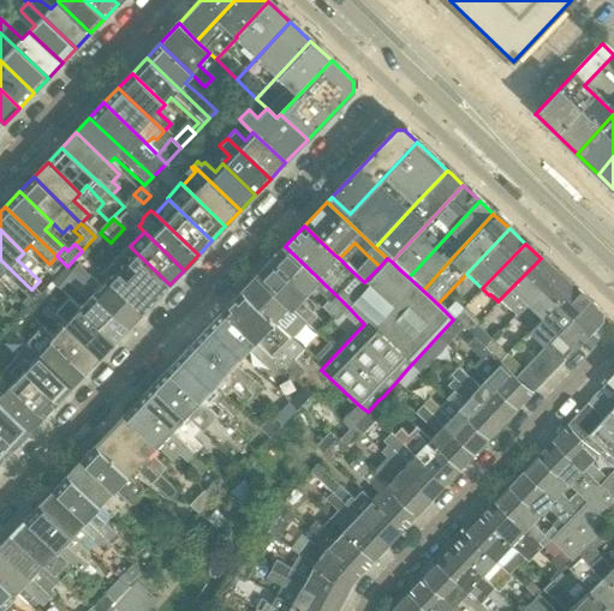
[(170,285),(137,253),(130,246),(129,245),(100,275),(106,281),(111,286),(112,285),(142,315),(170,285)]
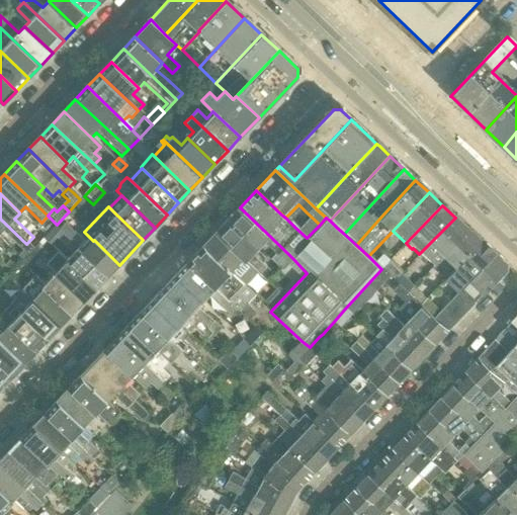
[(276,268),(281,273),(294,260),(289,255),(261,228),(240,207),(228,221),(256,249),(257,250),(263,243),(276,254),(269,261),(276,268)]
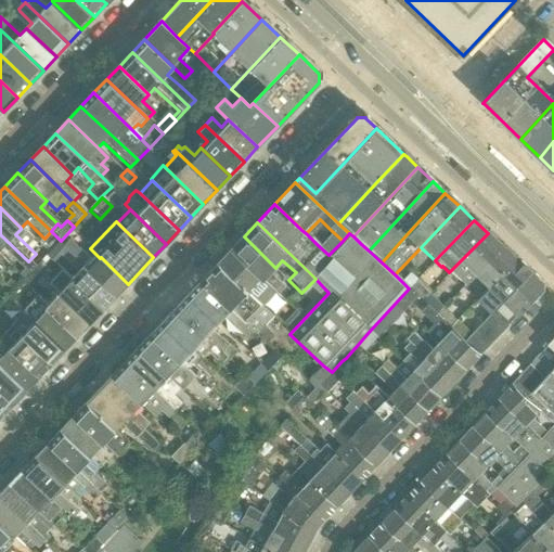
[(72,229),(61,241),(59,242),(65,248),(71,243),(77,235),(72,229)]
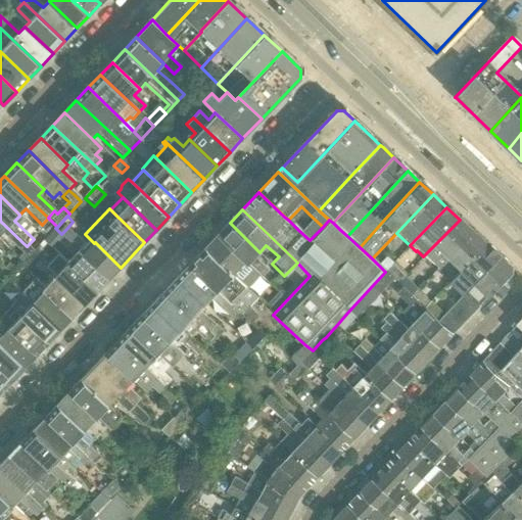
[(423,256),(436,269),(472,231),(460,220),(423,256)]
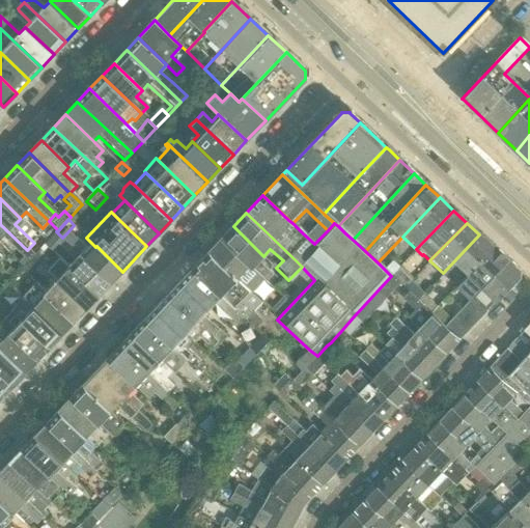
[(28,261),(32,257),(34,256),(27,250),(0,224),(0,239),(2,238),(10,246),(10,245),(25,258),(28,261)]
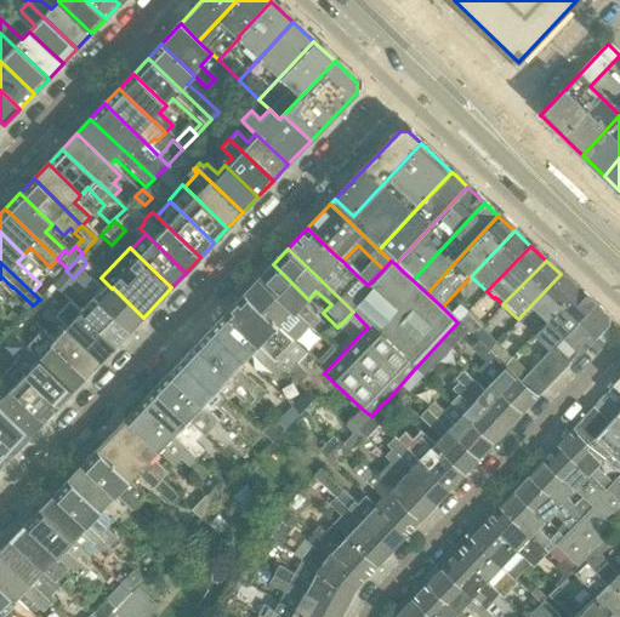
[(273,264),(259,280),(318,338),(326,330),(318,323),(301,306),(307,298),(273,264)]
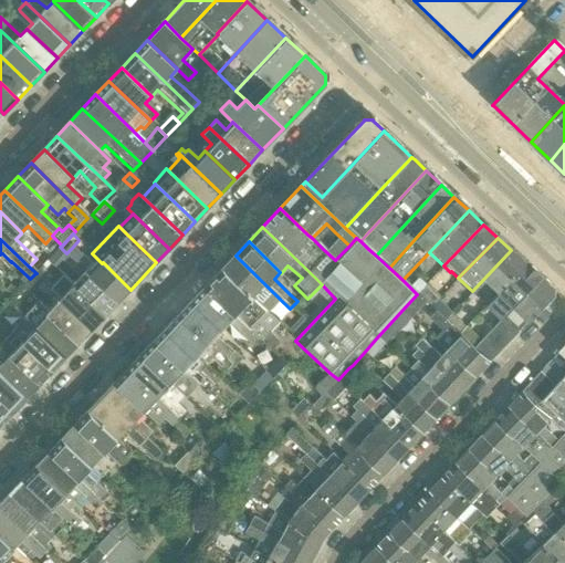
[(60,247),(48,260),(51,263),(55,268),(62,261),(67,254),(66,253),(60,247)]
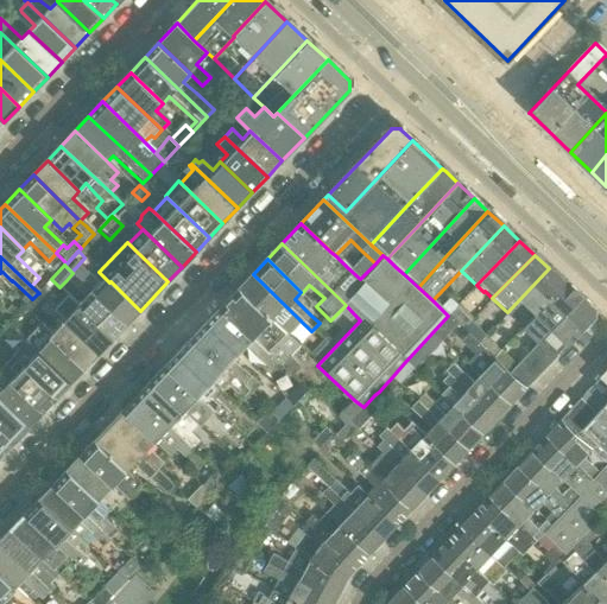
[(140,311),(111,281),(109,283),(105,278),(97,286),(87,275),(82,269),(77,266),(71,272),(73,273),(76,277),(126,325),(140,311)]
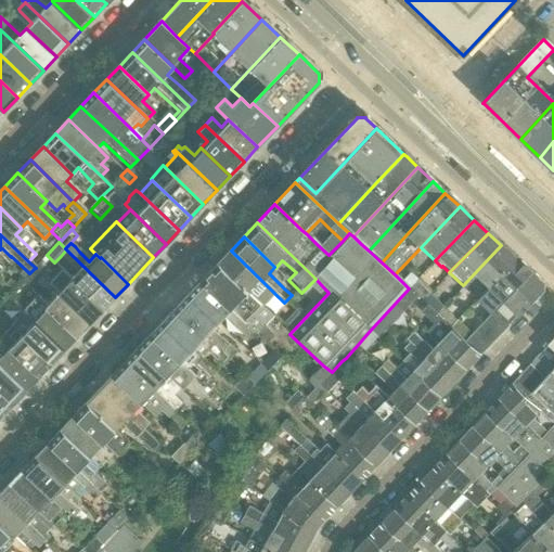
[(471,295),(476,300),(515,258),(501,245),(463,285),(464,287),(463,289),(471,295)]
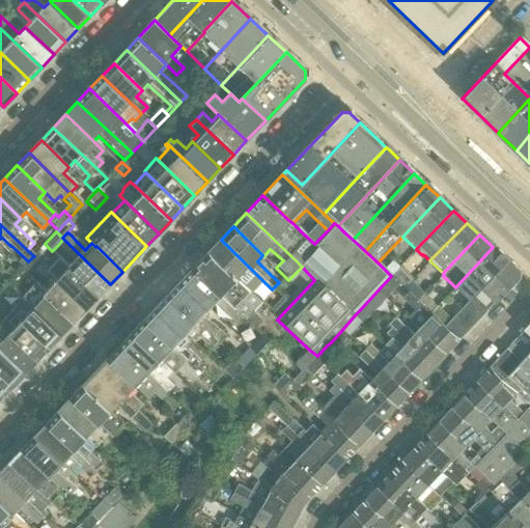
[(75,261),(68,268),(99,296),(110,284),(66,242),(63,239),(58,245),(60,247),(62,249),(75,261)]
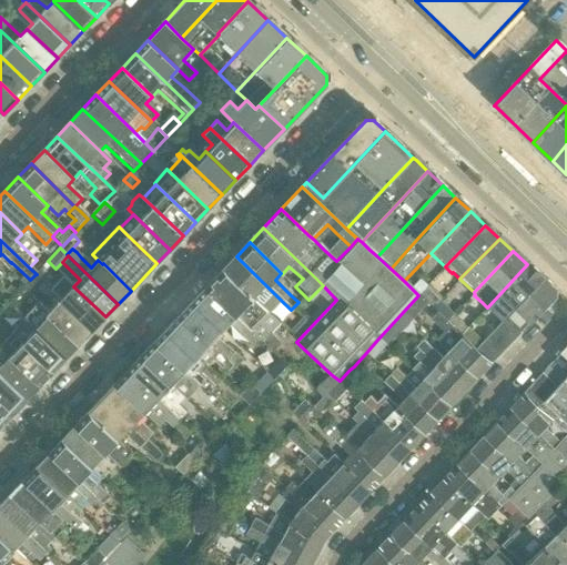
[(223,271),(255,302),(261,295),(277,310),(285,316),(291,310),(236,256),(223,271)]
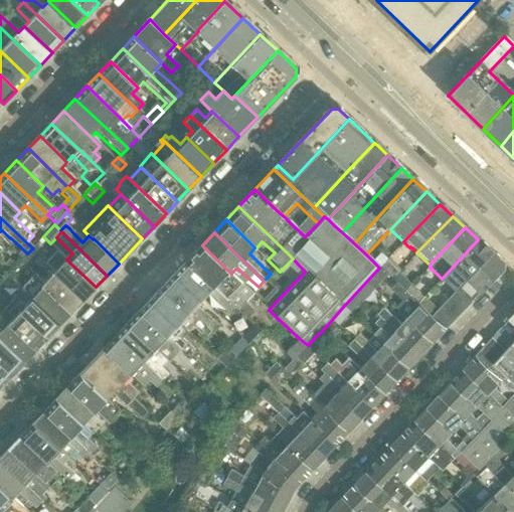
[(46,239),(43,236),(37,243),(40,246),(46,239)]
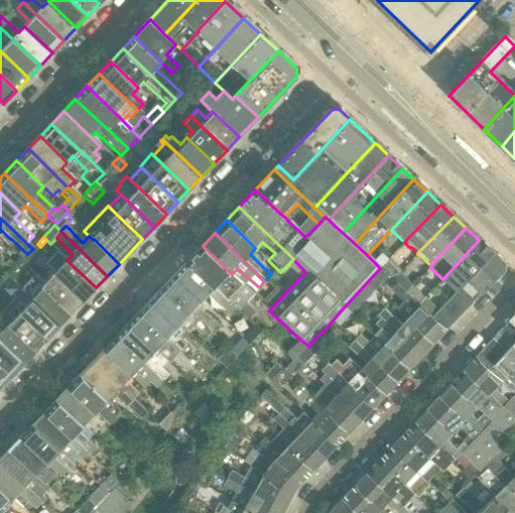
[(451,287),(456,291),(457,290),(467,280),(492,253),(479,240),(442,279),(451,287)]
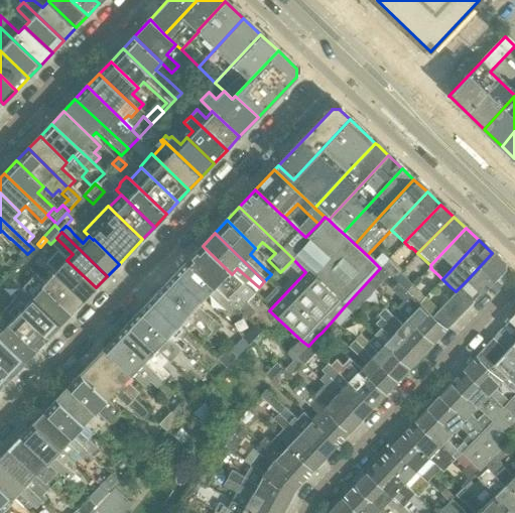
[(31,250),(36,256),(43,249),(40,247),(37,244),(33,249),(31,250)]
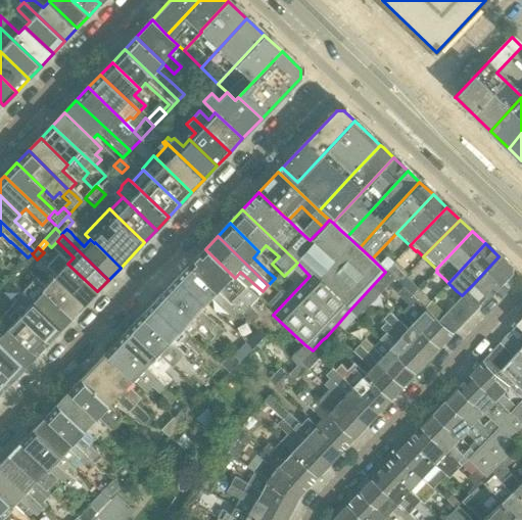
[(245,288),(235,278),(205,249),(190,266),(240,314),(240,315),(249,325),(256,319),(248,310),(257,300),(249,293),(244,289),(245,288)]
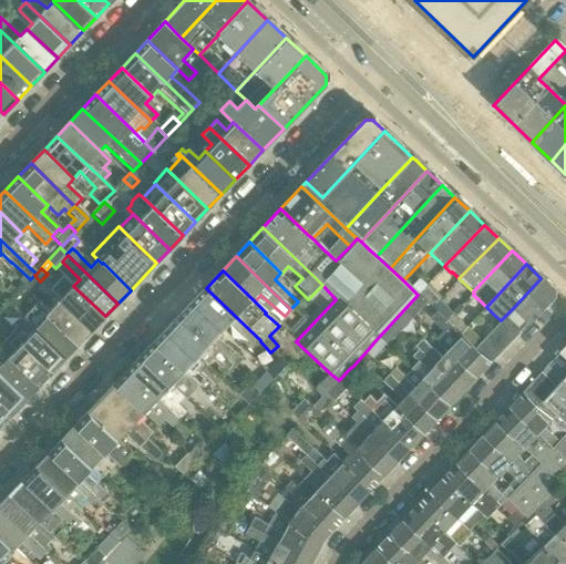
[(49,316),(79,345),(91,331),(49,290),(40,282),(34,275),(30,279),(31,280),(24,286),(23,287),(21,289),(28,296),(31,298),(38,291),(54,309),(49,316)]
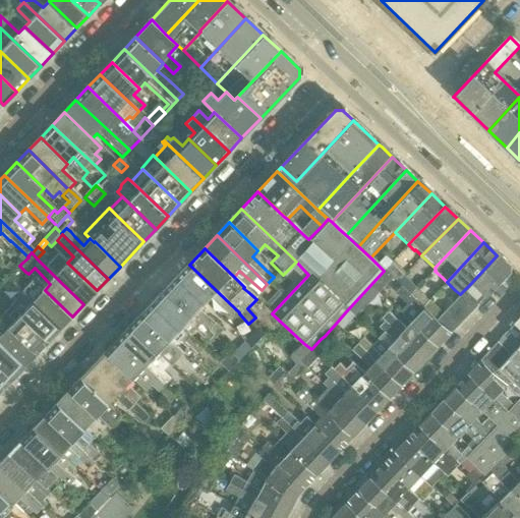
[(45,267),(83,304),(97,290),(67,263),(58,252),(45,267)]
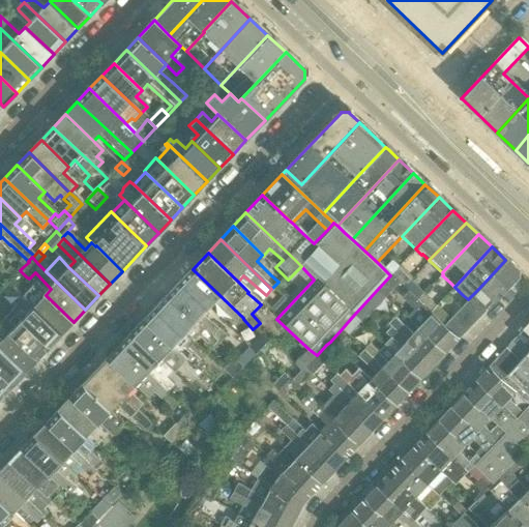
[(29,262),(28,261),(25,258),(18,264),(22,268),(23,267),(29,262)]
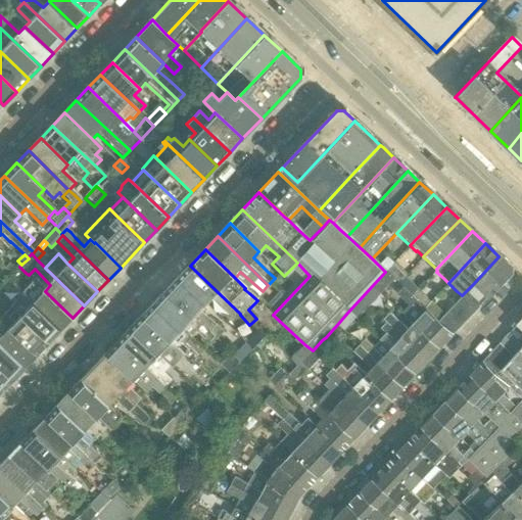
[(443,316),(437,322),(452,335),(511,273),(510,268),(499,256),(473,284),(463,294),(462,295),(443,316)]
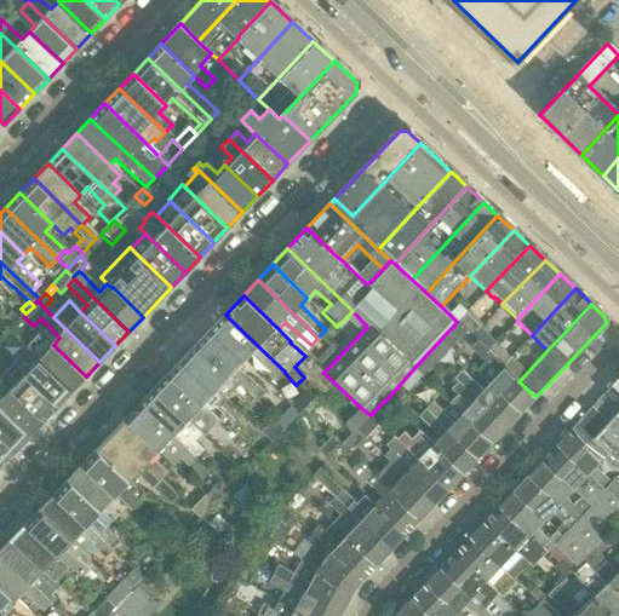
[(457,322),(460,317),(464,315),(465,314),(459,308),(451,316),(457,322)]
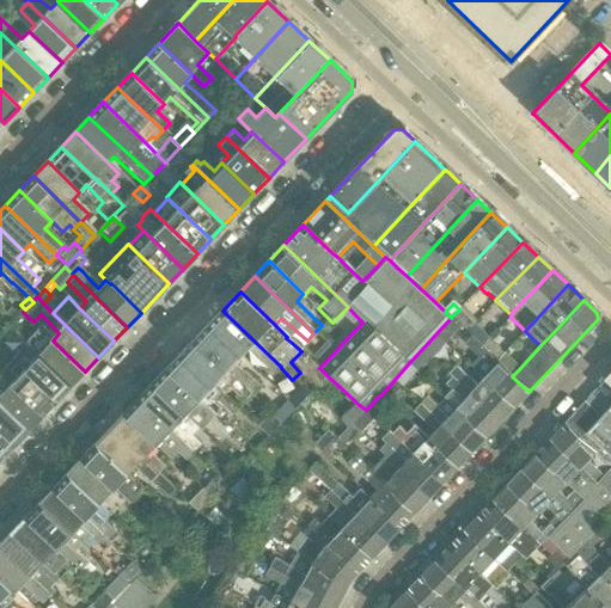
[(12,323),(17,317),(11,311),(5,317),(12,323)]
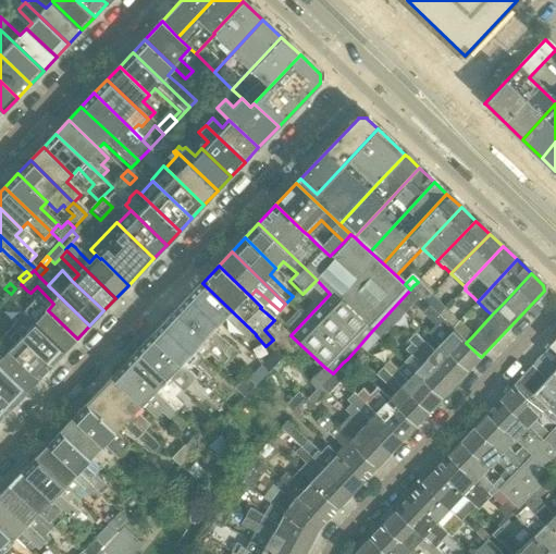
[(248,342),(256,335),(256,334),(202,283),(189,296),(219,323),(224,318),(248,342)]
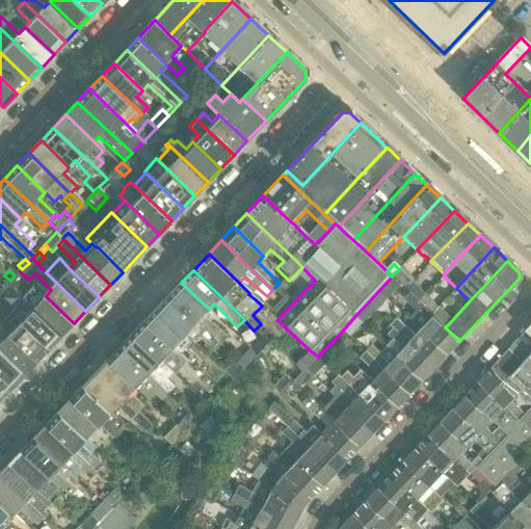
[(392,276),(399,283),(404,289),(410,282),(398,270),(395,272),(392,276)]
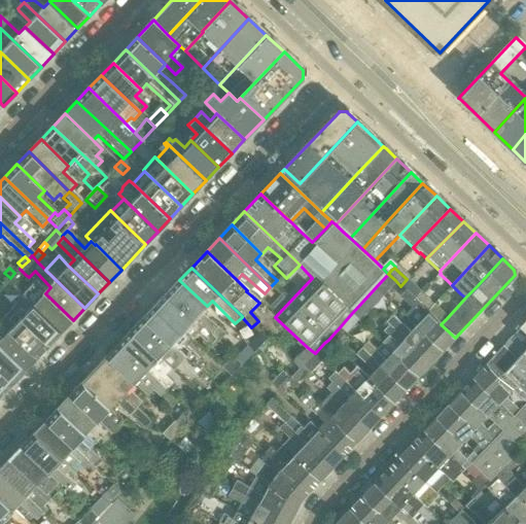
[(388,274),(375,288),(382,295),(395,280),(388,274)]
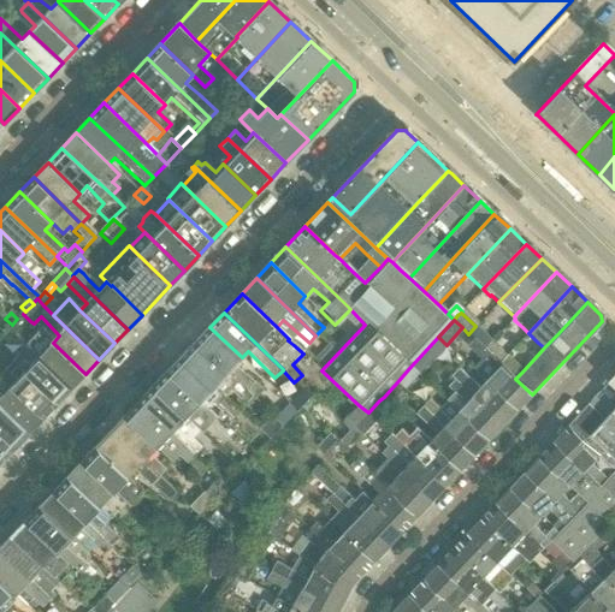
[(195,342),(247,391),(254,384),(246,376),(234,366),(242,357),(210,327),(195,342)]
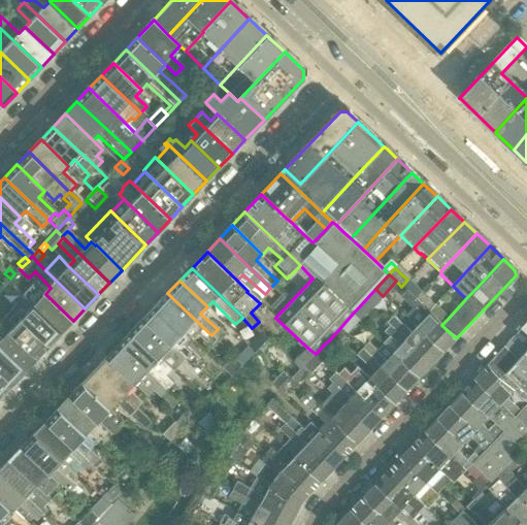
[(9,309),(11,310),(50,347),(61,334),(24,298),(12,287),(7,283),(1,289),(15,303),(9,309)]
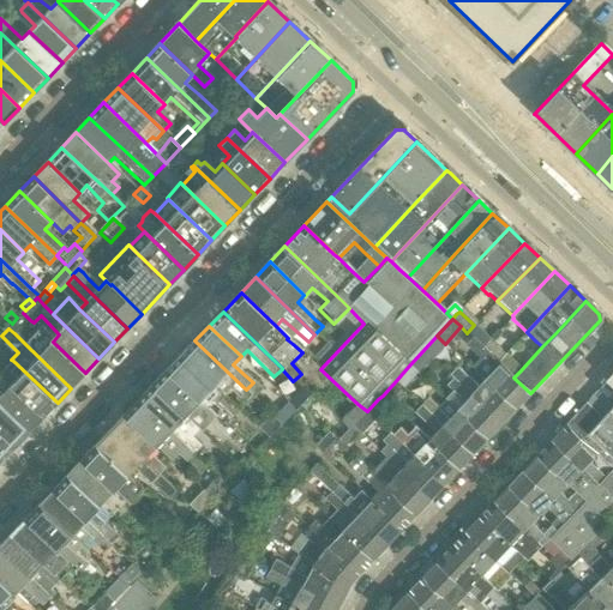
[(469,333),(479,344),(482,349),(488,342),(474,328),(469,333)]
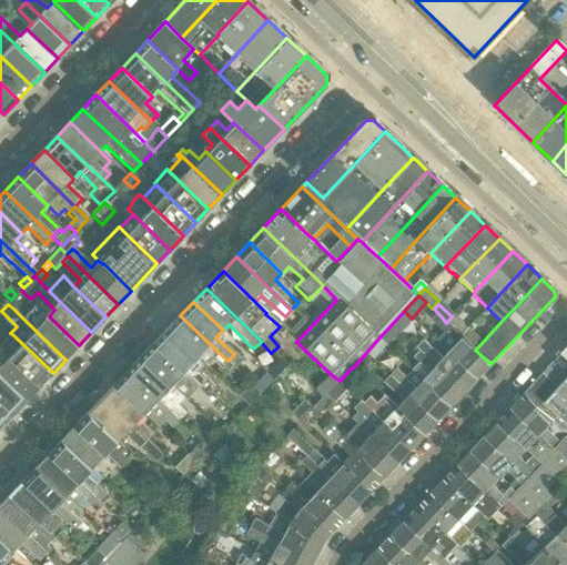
[(26,321),(66,360),(79,345),(49,316),(39,306),(26,321)]
